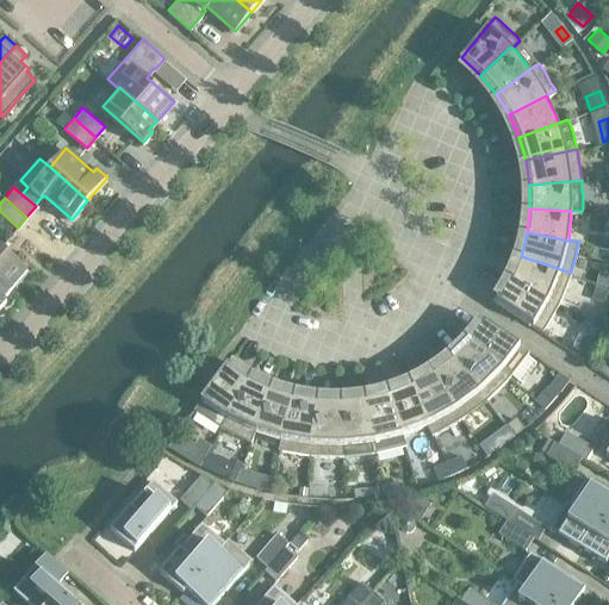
[(0,279),(11,288),(28,269),(0,245),(0,279)]
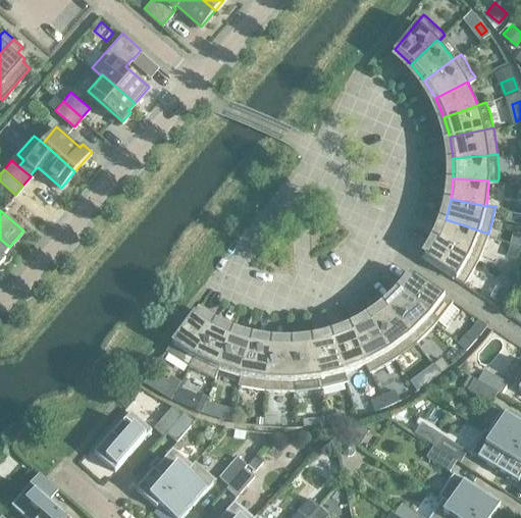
[(520,213),(509,211),(507,220),(520,223),(520,213)]
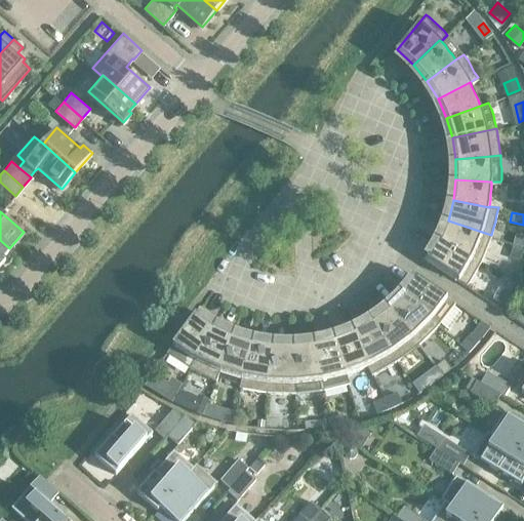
[(488,241),(491,235),(448,221),(440,240),(481,261),(483,254),(486,248),(488,241)]
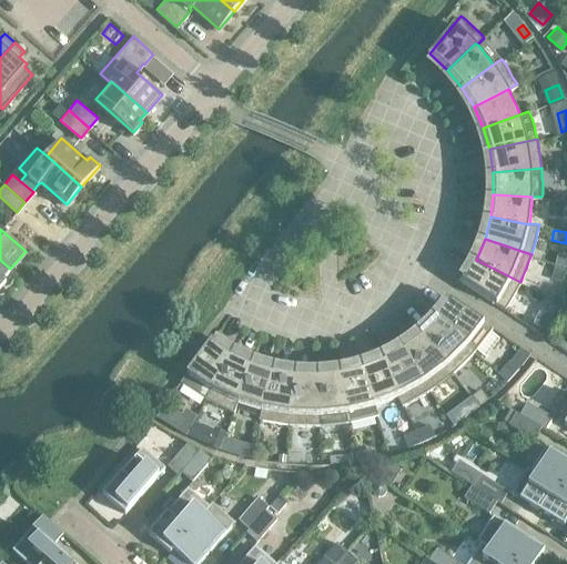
[(566,254),(559,252),(556,262),(566,265),(566,254)]
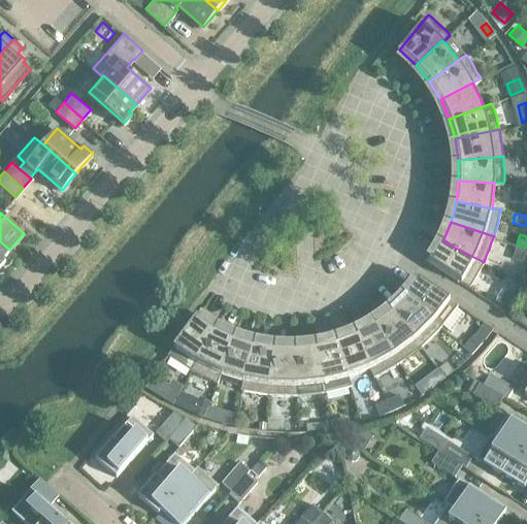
[(9,250),(0,241),(0,265),(5,260),(3,257),(9,250)]
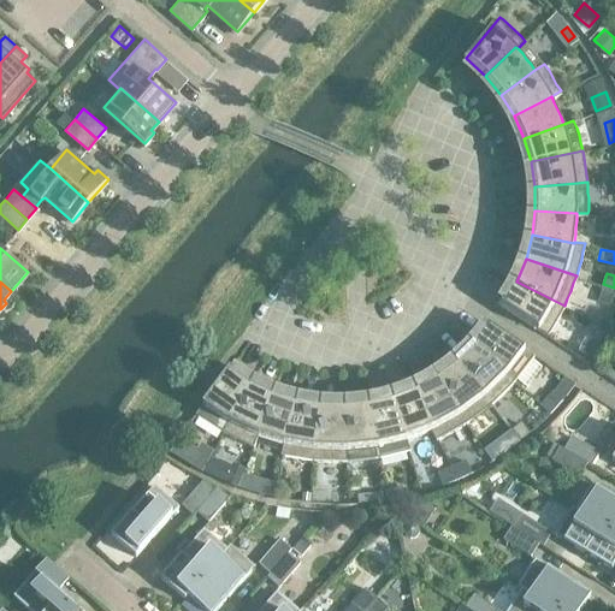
[(561,312),(565,306),(516,282),(503,304),(548,333),(550,330),(554,324),(557,318),(561,312)]
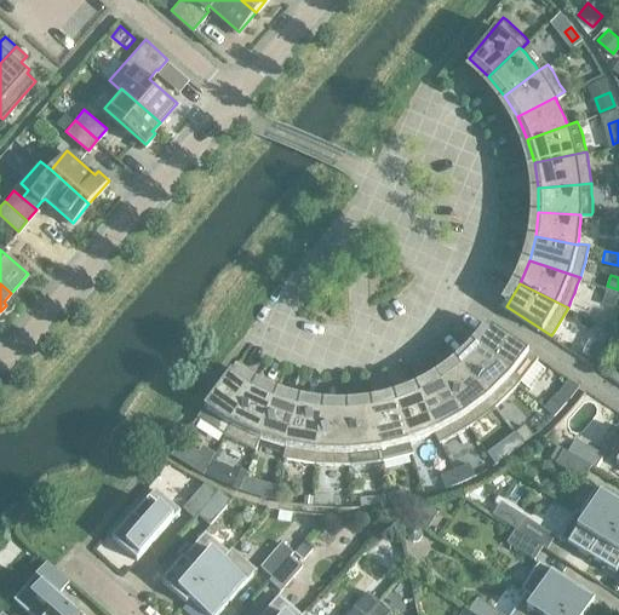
[(607,288),(605,295),(608,302),(614,304),(618,295),(618,292),(607,288)]
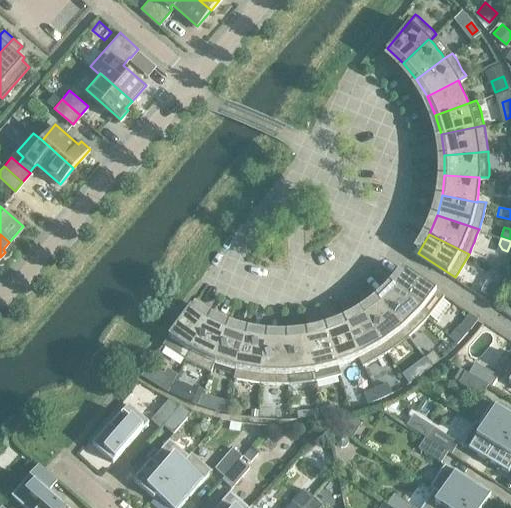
[(509,260),(495,254),(491,264),(505,270),(509,260)]
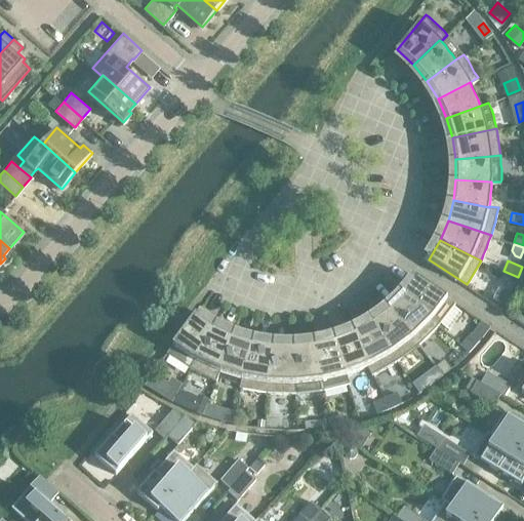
[(417,276),(404,294),(438,324),(455,302),(417,276)]
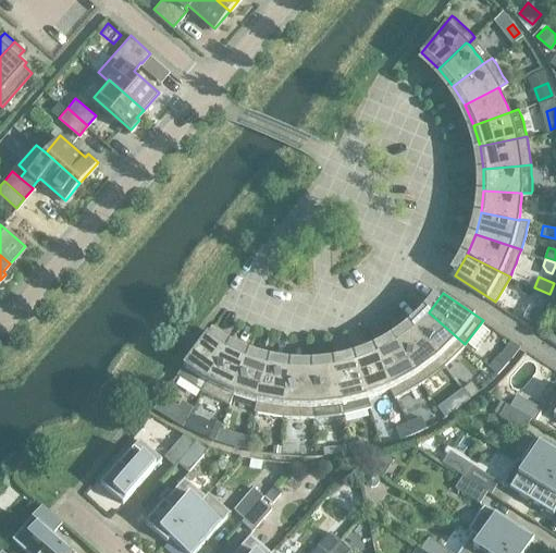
[(530,303),(523,315),(535,321),(542,309),(530,303)]
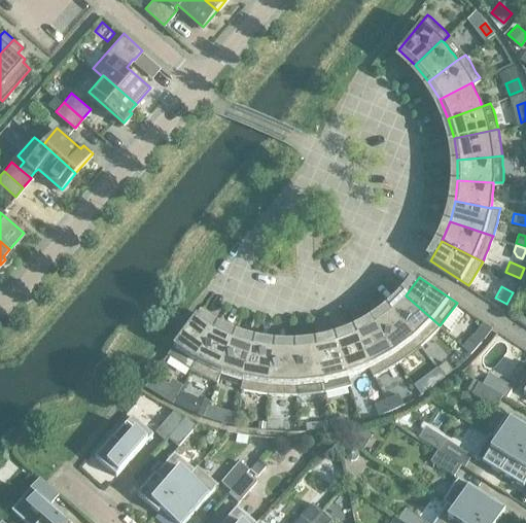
[(420,345),(440,325),(406,295),(390,310),(420,345)]
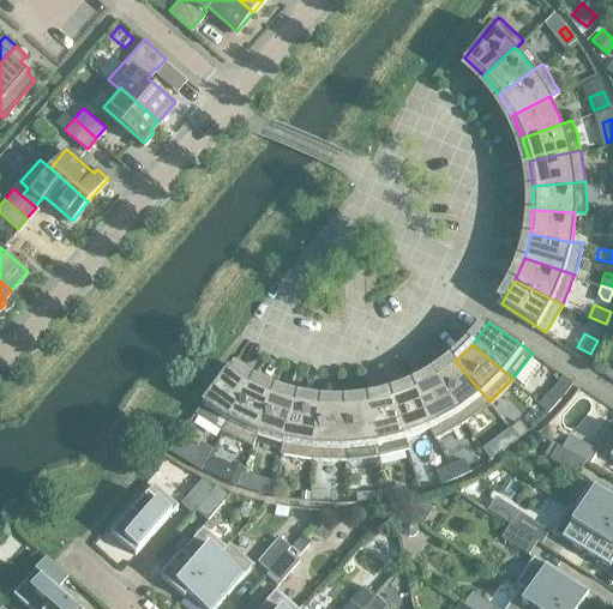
[(436,375),(464,421),(490,402),(455,361),(436,375)]
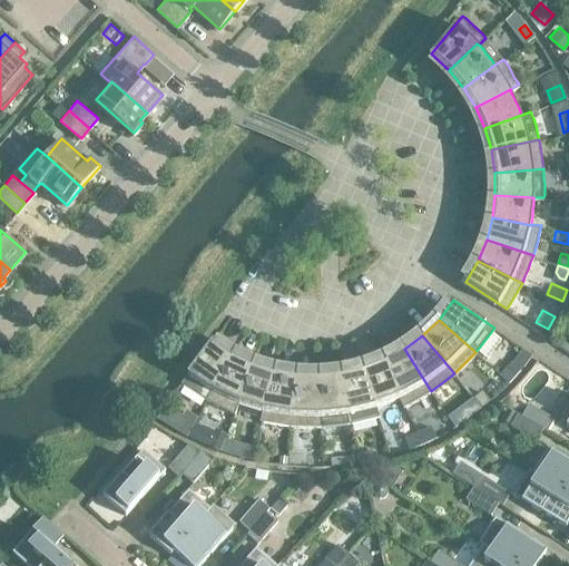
[(187,373),(182,382),(207,399),(212,389),(231,355),(211,342),(187,373)]
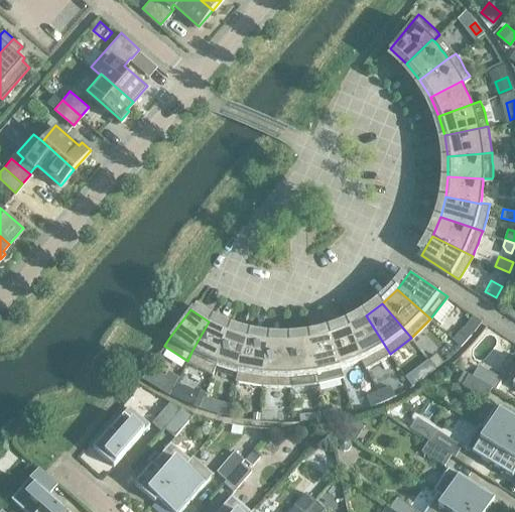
[(445,311),(437,329),(447,334),(456,316),(445,311)]
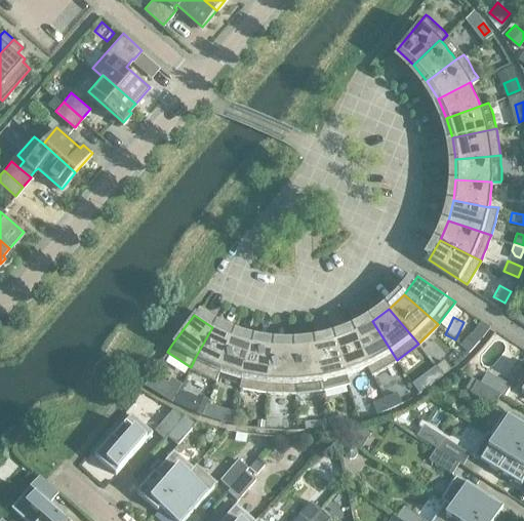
[(369,364),(373,372),(397,360),(372,321),(354,331),(369,364)]
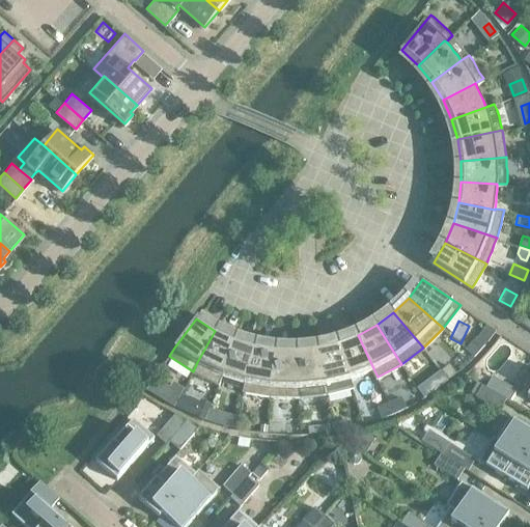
[(197,362),(193,371),(218,383),(221,373),(234,339),(215,331),(197,362)]
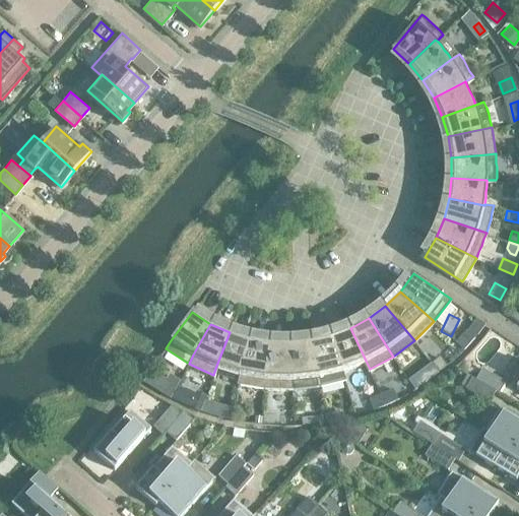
[(342,370),(366,361),(350,328),(331,336),(342,370)]
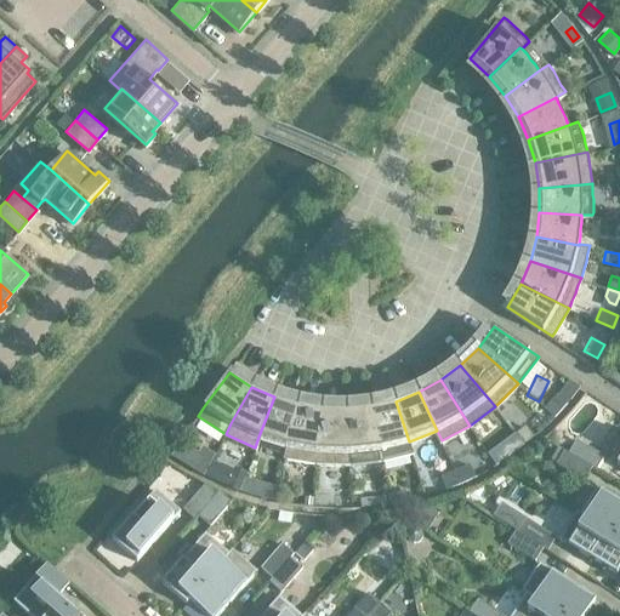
[(559,392),(546,405),(556,414),(568,400),(559,392)]
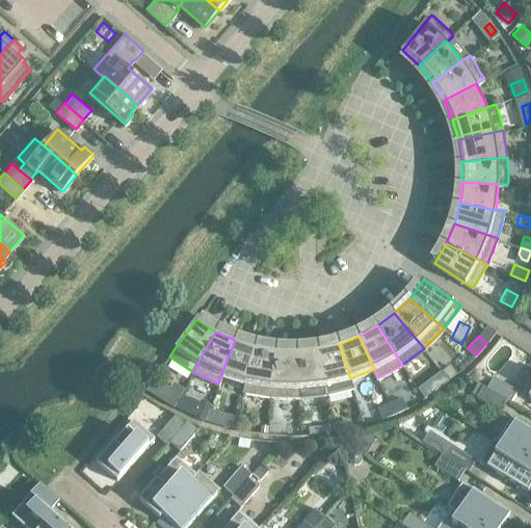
[(221,374),(246,383),(255,347),(255,346),(235,340),(221,374)]
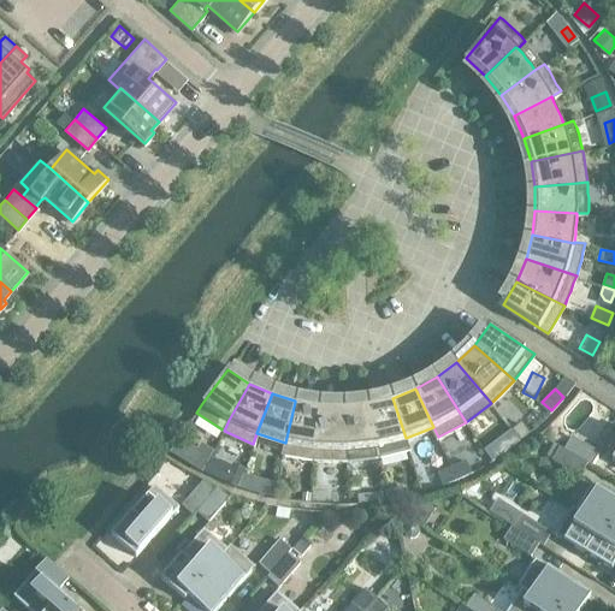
[(376,445),(378,456),(409,449),(406,438),(392,398),(368,404),(376,445)]
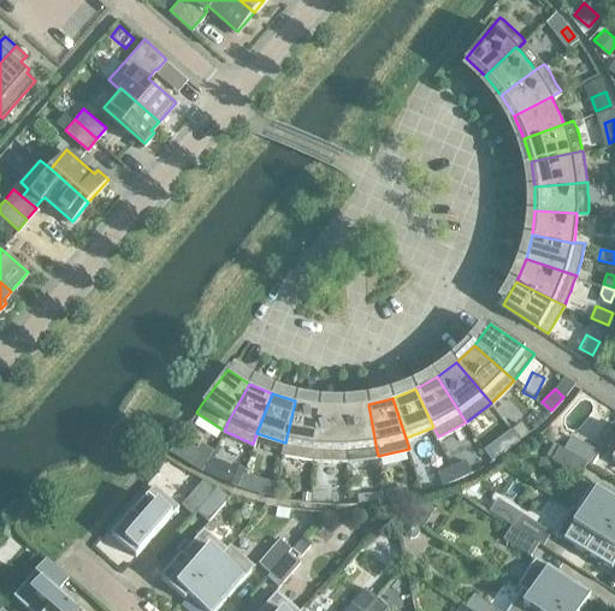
[(285,443),(283,454),(314,458),(319,405),(295,402),(285,443)]
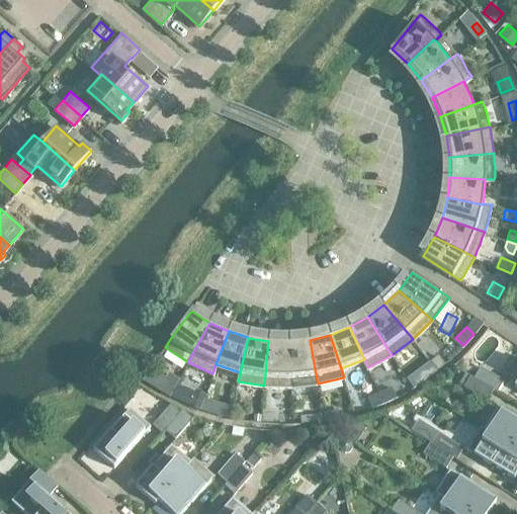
[(290,377),(316,374),(310,340),(289,341),(290,377)]
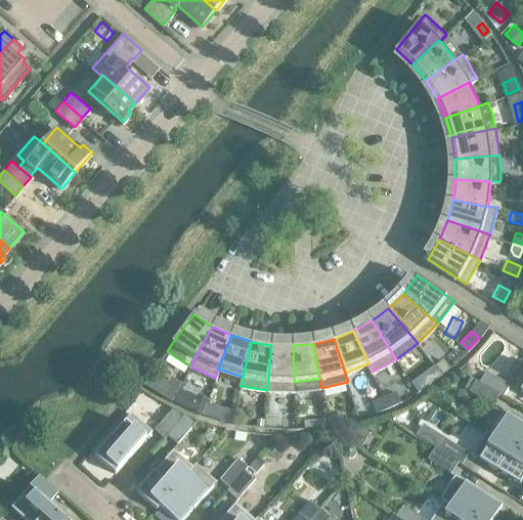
[(294,391),(294,382),(293,345),(271,345),(267,390),(294,391)]
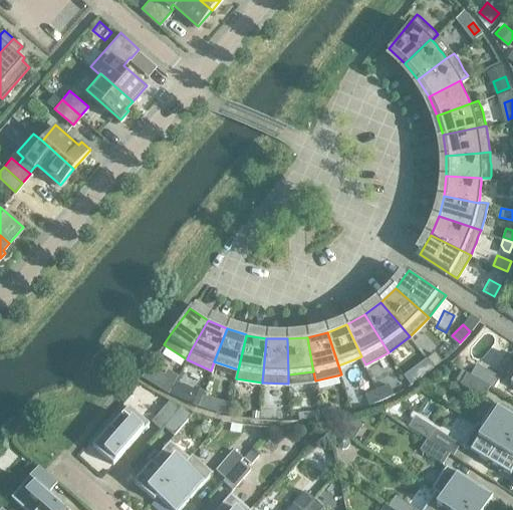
[(443,358),(435,349),(428,355),(435,364),(443,358)]
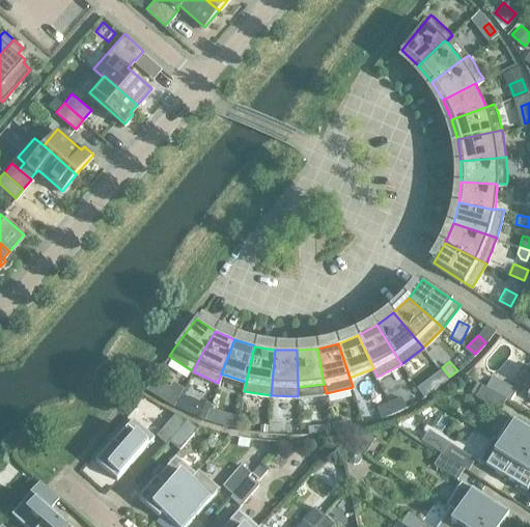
[(450,378),(441,367),(417,386),(424,396),(450,378)]
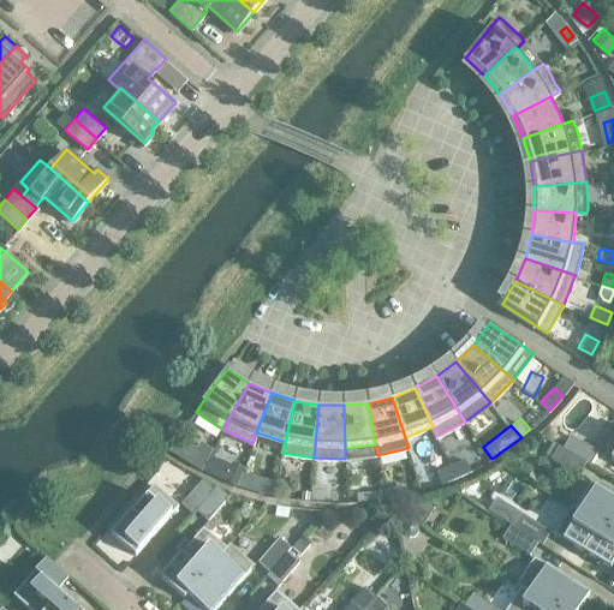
[(562,446),(586,459),(590,462),(598,448),(571,432),(562,446)]
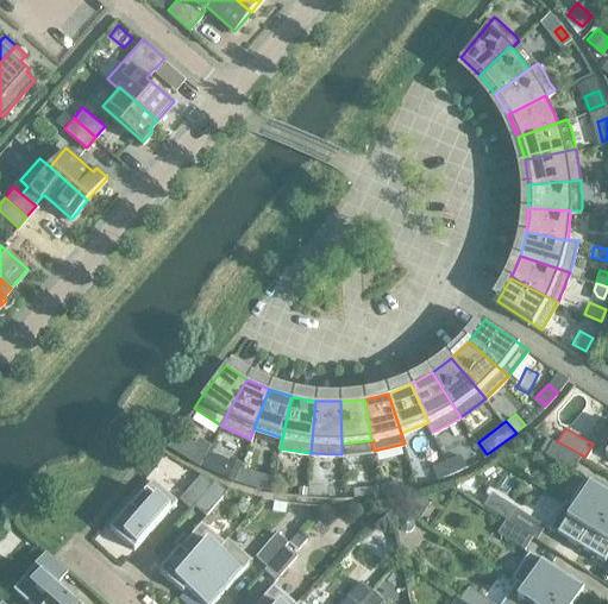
[(200,435),(188,455),(200,463),(211,441),(200,435)]
